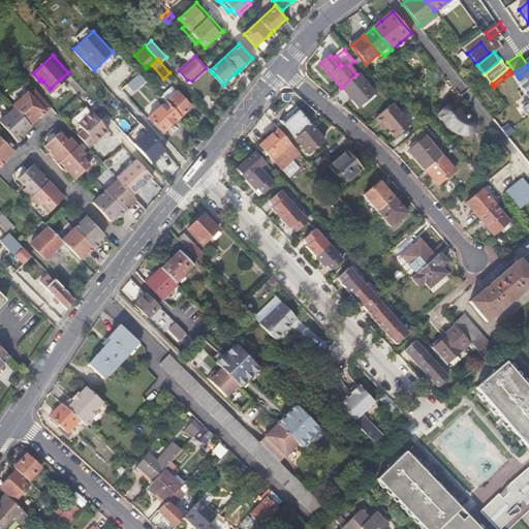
[(528,71),(500,93),(510,106),(528,92),(528,71)]
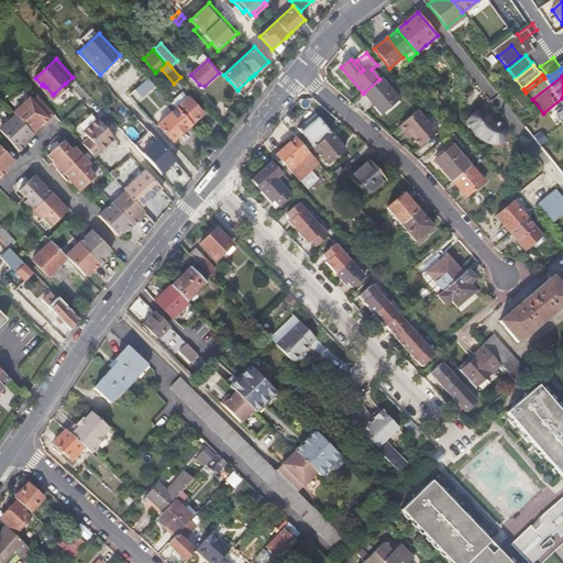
[(147,77),(136,90),(144,97),(155,84),(147,77)]
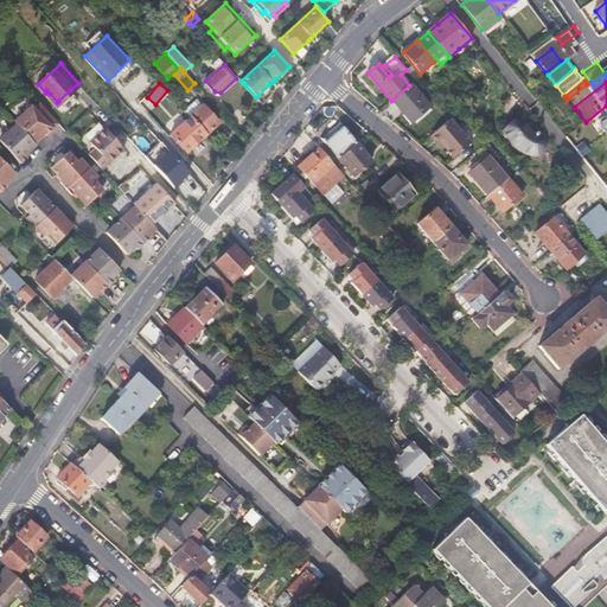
[(409,85),(393,100),(411,123),(430,107),(410,84),(409,85)]
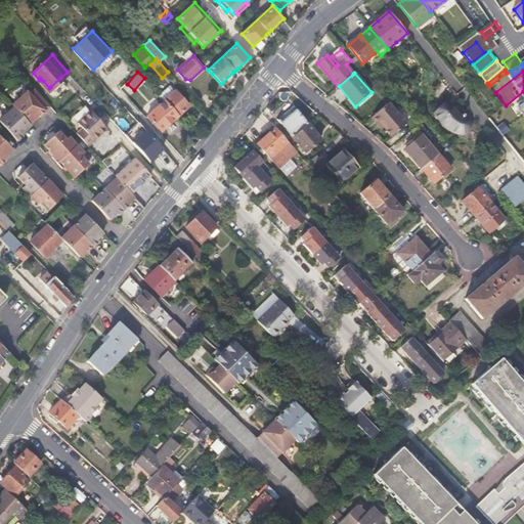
[(507,73),(489,86),(493,91),(511,77),(507,73)]
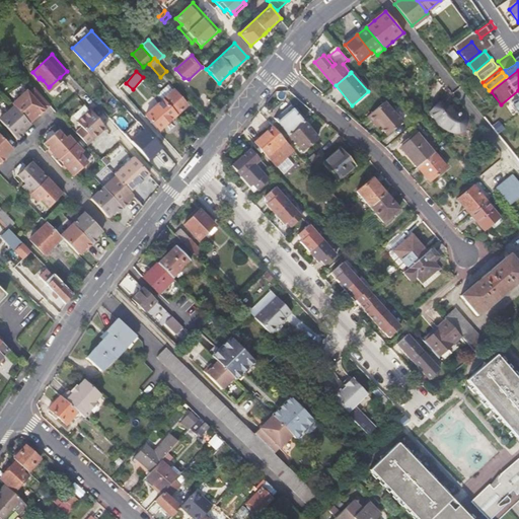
[(51,104),(34,86),(28,91),(26,89),(19,96),(17,95),(14,98),(14,101),(12,103),(13,104),(28,121),(29,121),(38,113),(40,115),(51,104)]
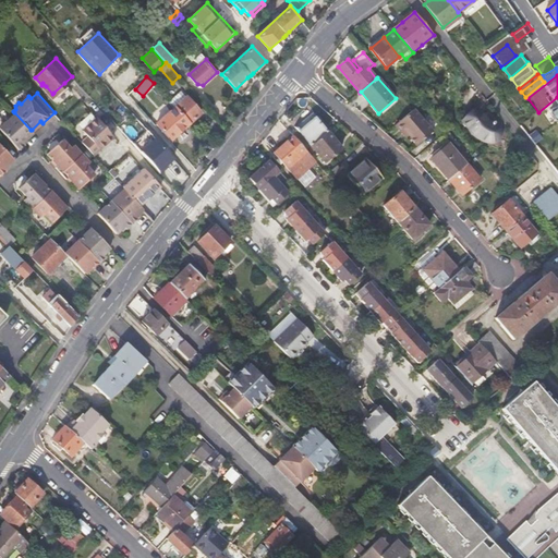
[(187,97),(174,108),(190,123),(199,114),(192,106),(194,104),(187,97)]
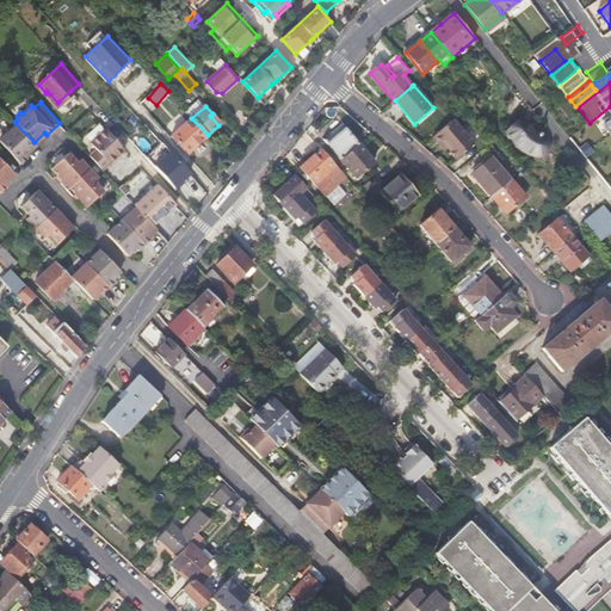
[(610,110),(574,140),(591,161),(610,144),(610,110)]
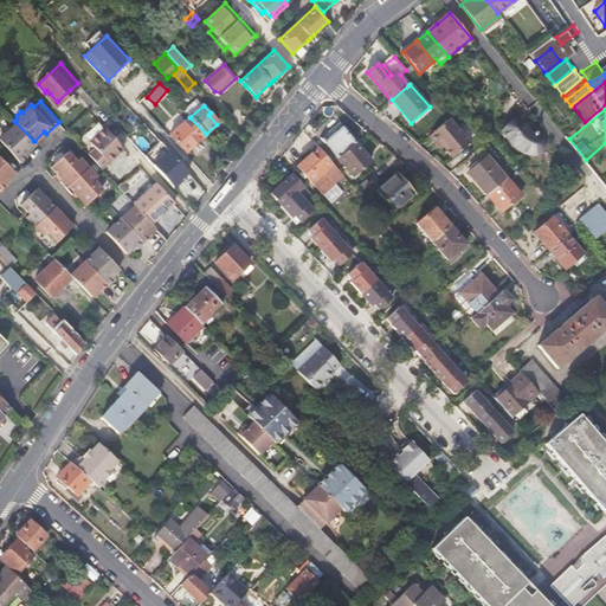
[(206,134),(189,117),(169,135),(161,142),(176,159),(185,150),(186,153),(206,134)]
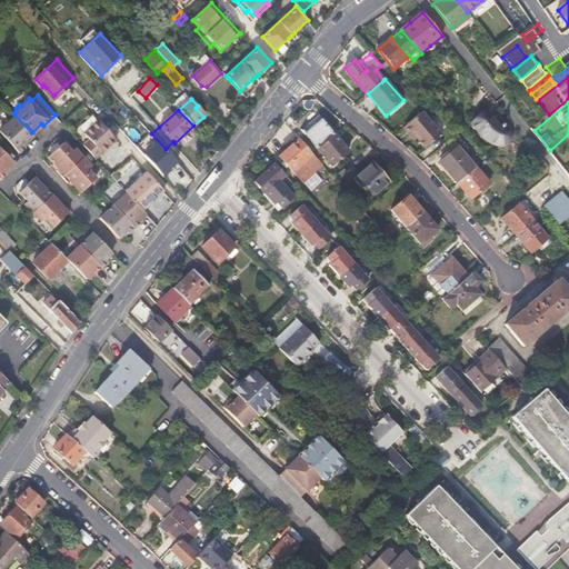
[(486,110),(485,111),(471,121),(482,135),(485,136),(488,138),(490,139),(491,140),(493,140),(497,141),(500,141),(502,140),(505,140),(506,139),(507,138),(508,138),(509,136),(509,133),(509,132),(508,130),(508,129),(506,128),(505,127),(503,126),(501,125),(499,123),(496,121),(495,120),(491,117),(486,110)]
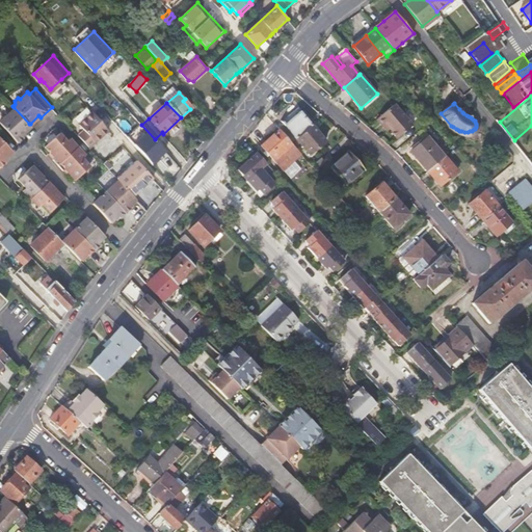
[(414,126),(395,104),(393,105),(377,120),(383,126),(384,125),(390,130),(398,138),(414,126)]
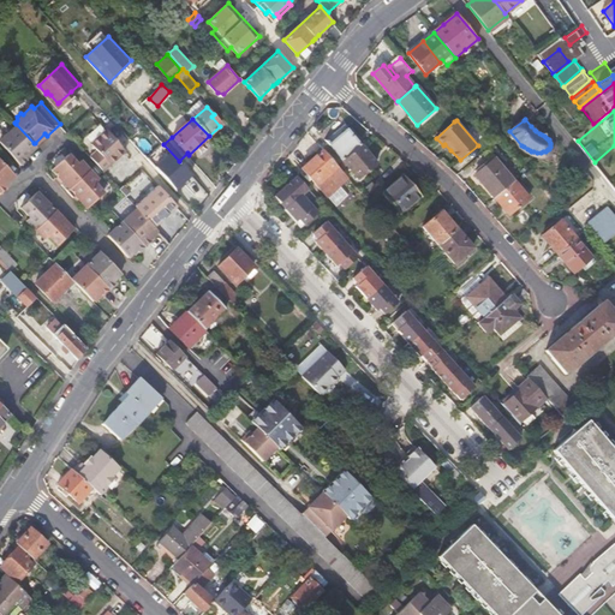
[(34,143),(16,124),(15,126),(11,126),(7,130),(7,133),(0,138),(0,141),(21,163),(27,157),(25,156),(36,145),(34,143)]
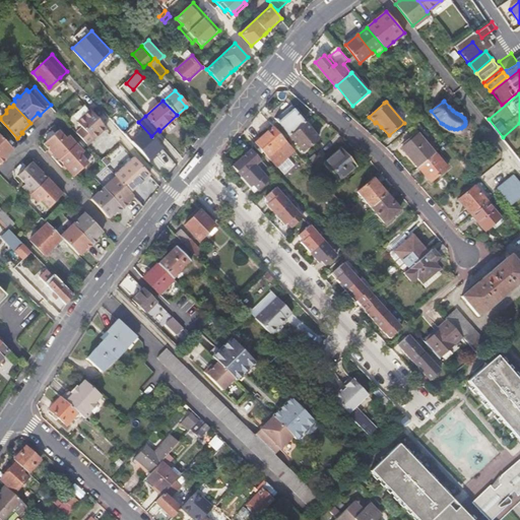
[(278,123),(273,127),(284,140),(289,136),(298,129),(306,123),(294,109),(291,106),(276,119),(275,117),(274,118),(278,123)]
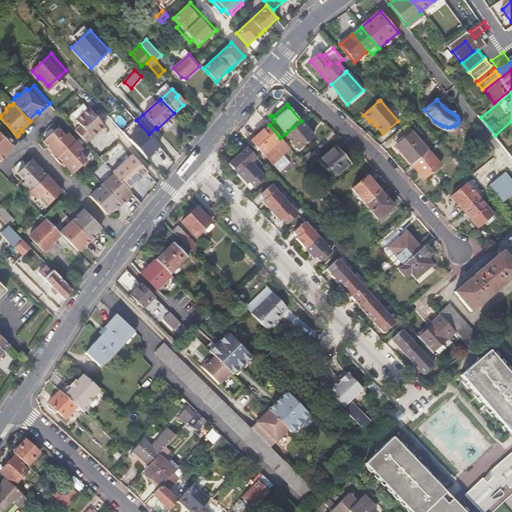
[(79,123),(73,128),(84,140),(103,123),(87,106),(74,117),(79,123)]
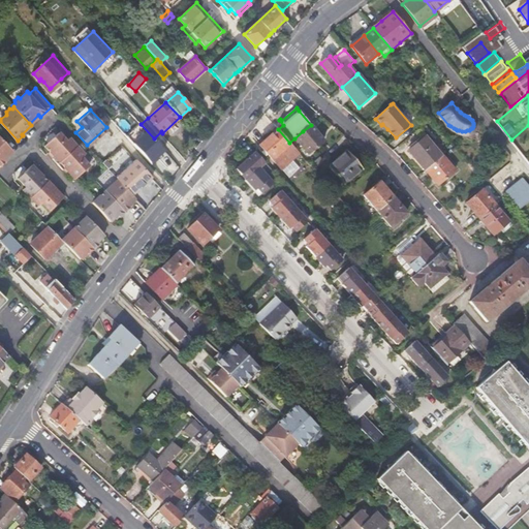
[(32,124),(40,117),(38,115),(30,123),(32,124)]
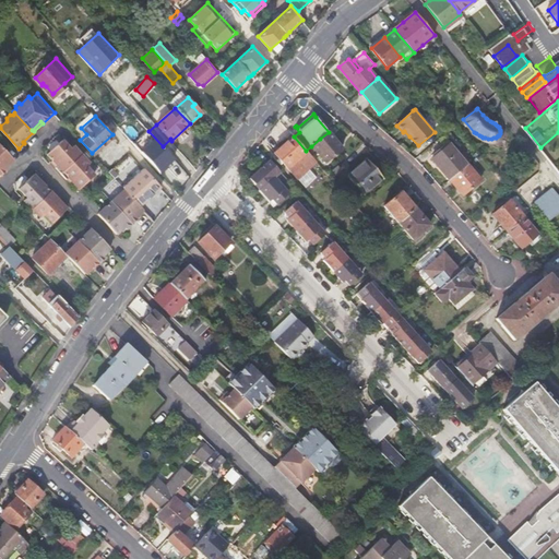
[(149,131),(146,128),(141,132),(138,130),(133,134),(135,137),(131,141),(141,152),(143,151),(149,157),(156,152),(167,164),(174,158),(163,146),(149,131)]
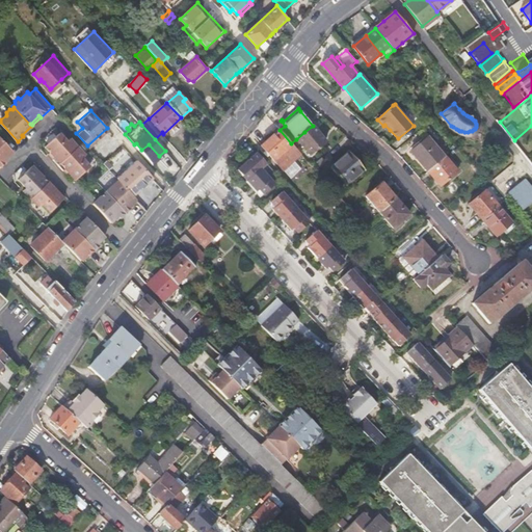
[(325,141),(313,126),(304,132),(318,148),(325,141)]
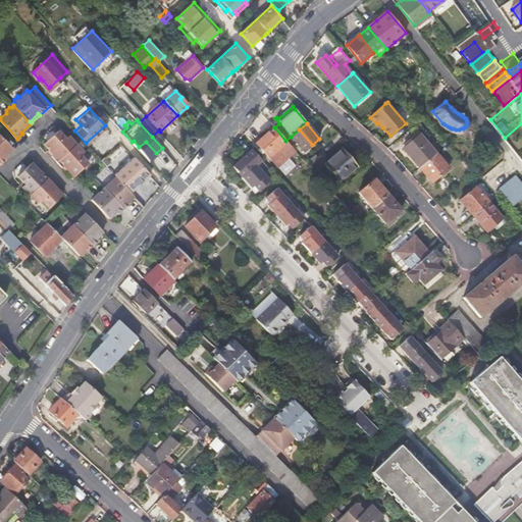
[(274,127),(273,126),(256,142),(261,148),(266,154),(278,166),(296,151),(288,142),(285,141),(274,127)]
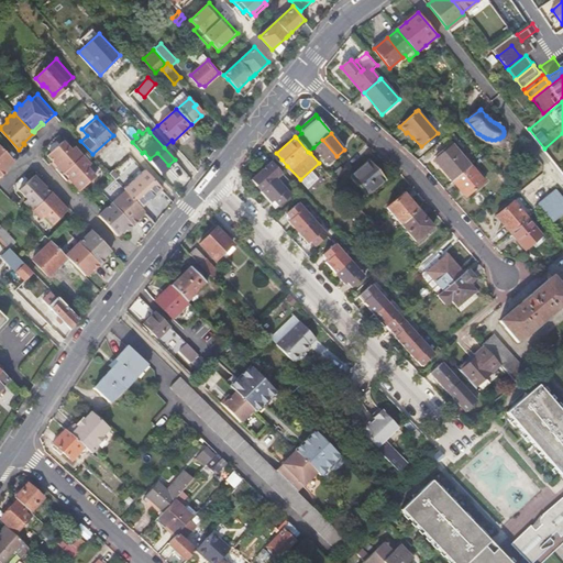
[(562,138),(548,150),(562,170),(562,138)]
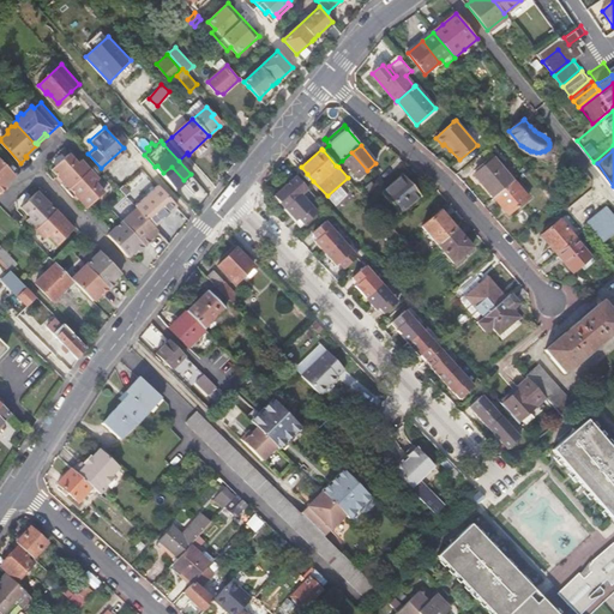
[(67,190),(89,168),(80,158),(76,162),(67,152),(50,169),(58,175),(64,181),(61,184),(67,190)]
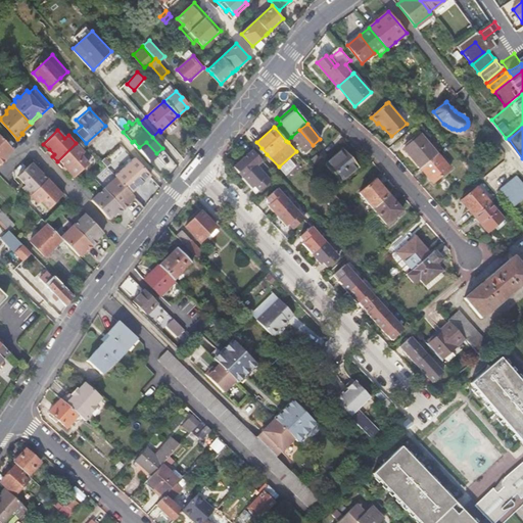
[(313,145),(299,130),(291,137),(306,155),(307,154),(305,151),(313,145)]
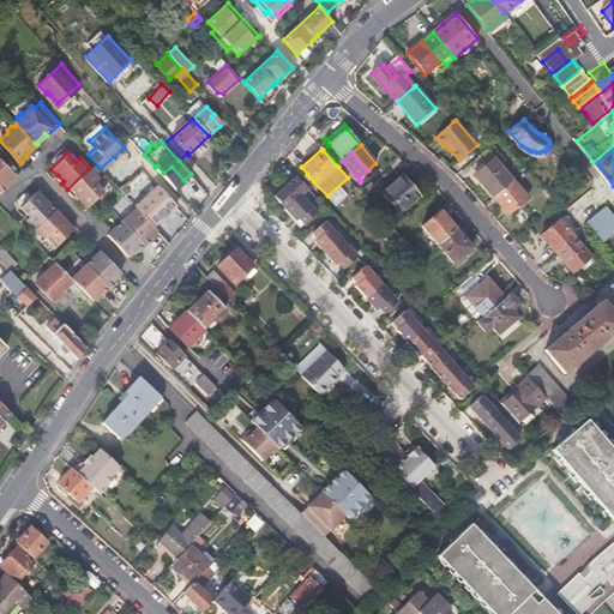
[(0,186),(4,190),(7,187),(5,185),(16,174),(0,158),(0,186)]
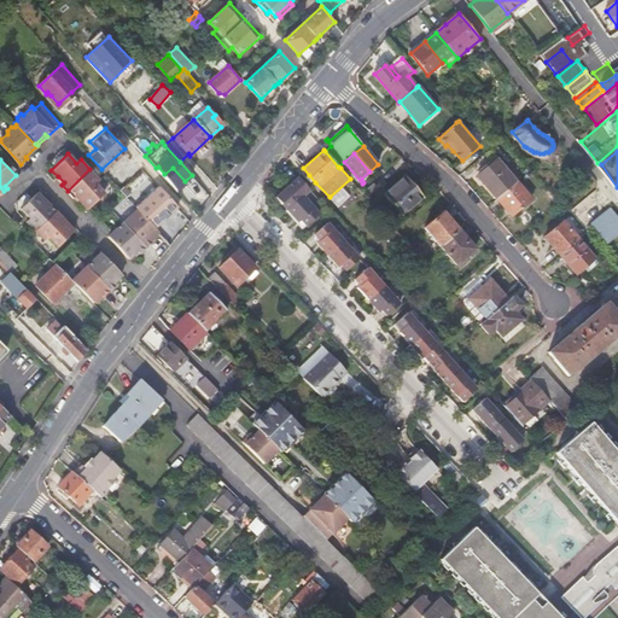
[(477,176),(497,199),(516,182),(496,159),(477,176)]
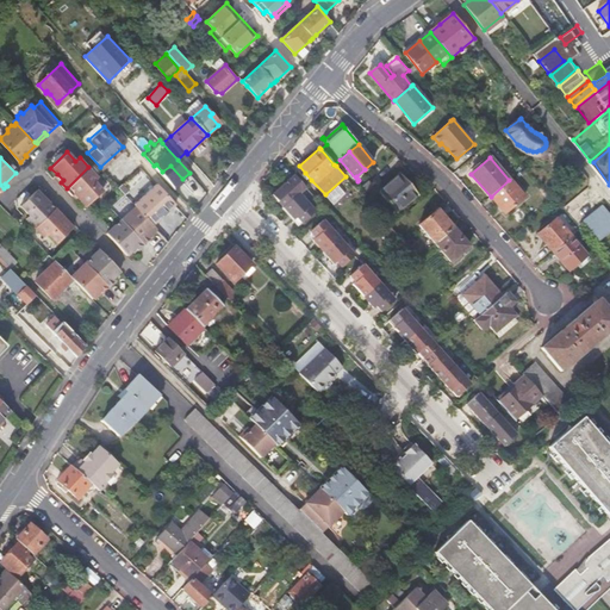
[(98,176),(88,167),(67,188),(73,194),(75,193),(79,195),(87,205),(103,190),(94,180),(98,176)]
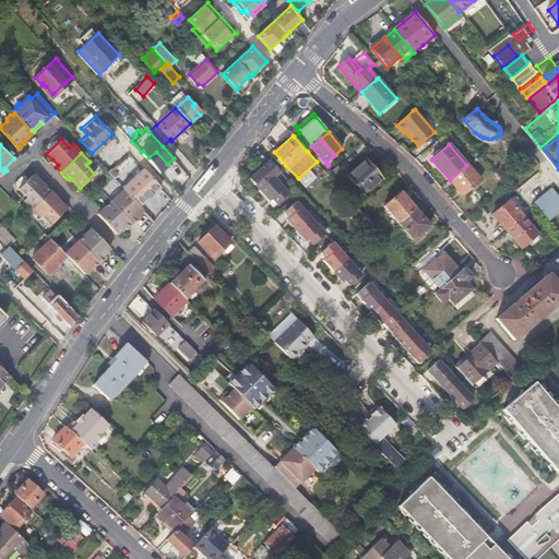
[(367,158),(349,174),(347,176),(356,186),(358,185),(366,193),(383,178),(367,158)]
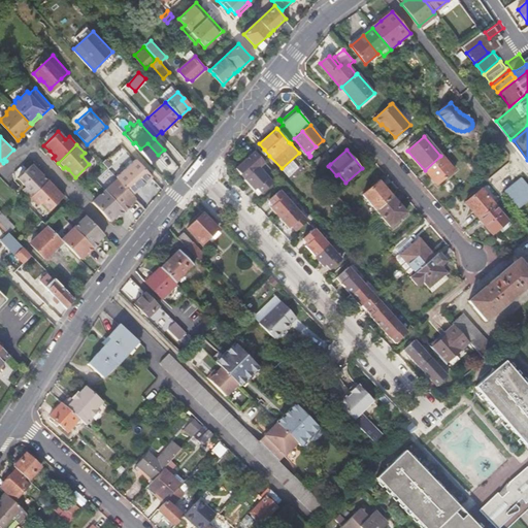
[(259,167),(264,162),(255,152),(250,156),(246,159),(235,169),(244,179),(259,167)]
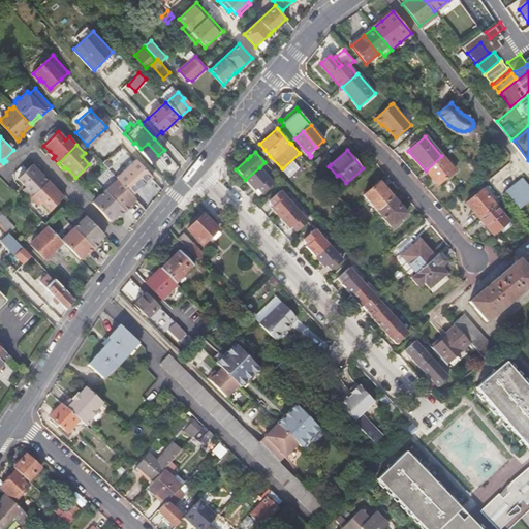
[(441,156),(426,170),(438,185),(456,170),(442,155),(441,156)]
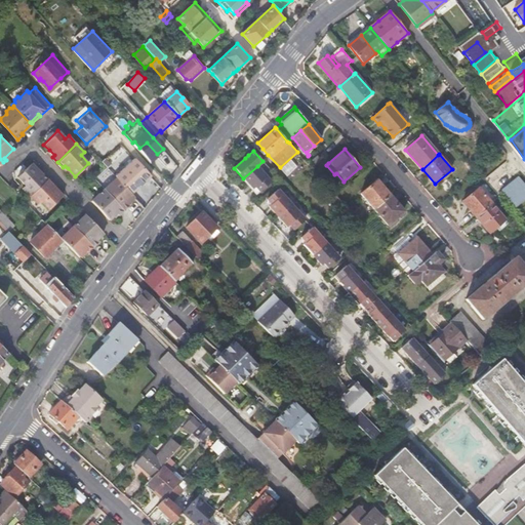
[(117,177),(130,192),(150,174),(133,157),(114,174),(117,177)]
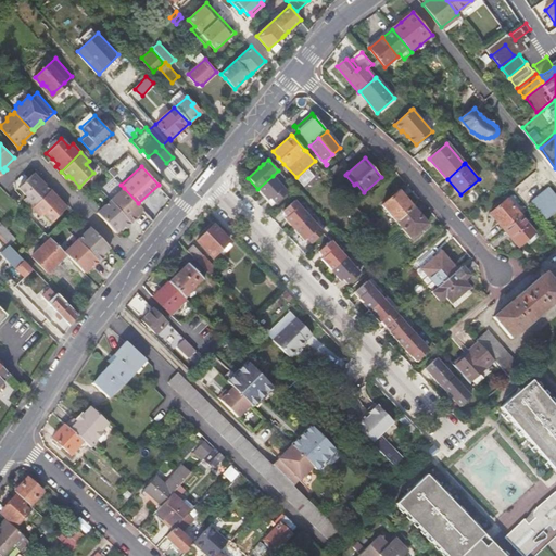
[(27,196),(26,197),(35,205),(52,188),(47,182),(45,185),(41,181),(34,173),(19,187),(27,196)]
